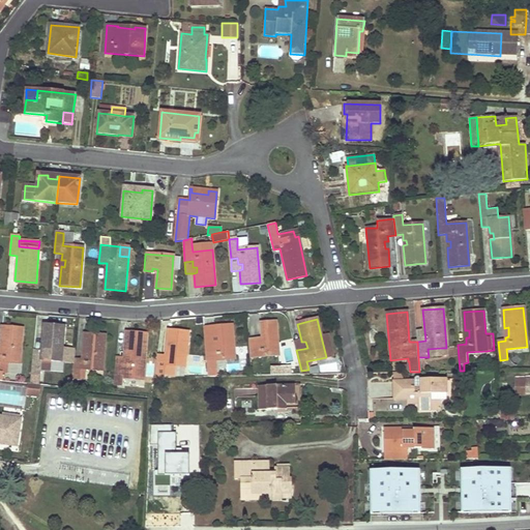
[(257,343),(257,340),(249,340),(251,358),(278,355),(275,322),(261,323),(262,339),(262,342),(257,343)]
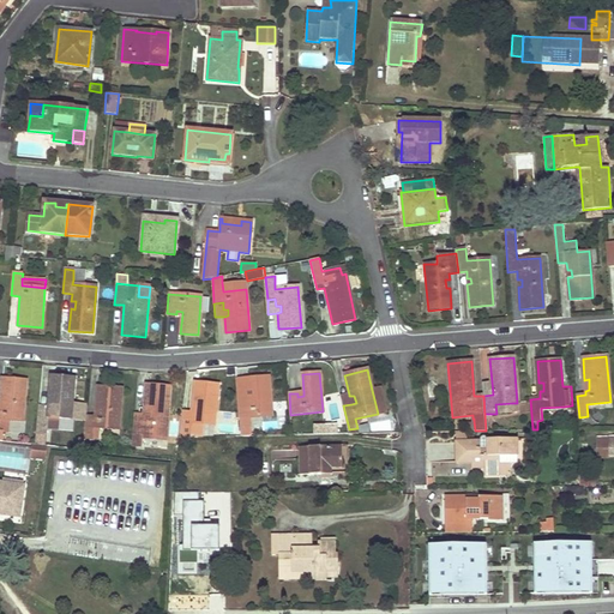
[(74,379),(50,377),(48,407),(41,407),(38,434),(47,435),(48,427),(59,427),(60,417),(86,420),(88,416),(88,407),(72,405),(74,379)]
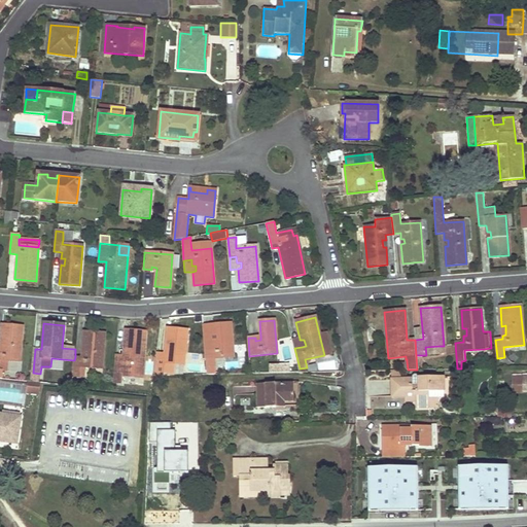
[(231,323),(215,325),(217,341),(217,345),(212,345),(212,341),(204,342),(205,352),(206,359),(233,357),(231,323)]
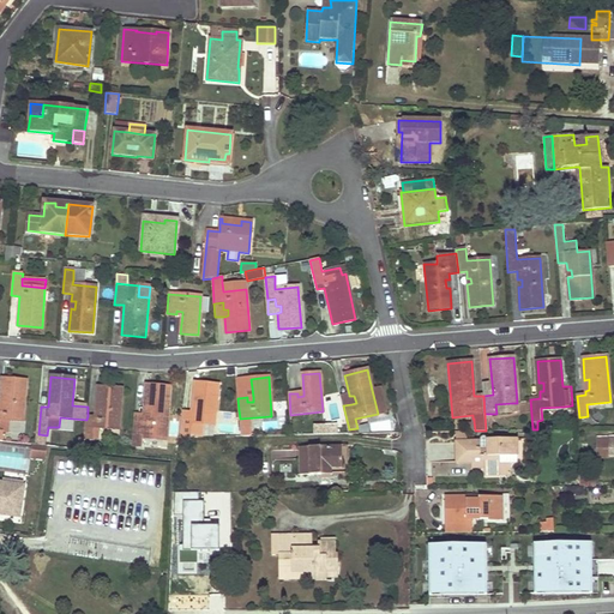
[(25,381),(1,379),(0,396),(5,396),(4,403),(0,402),(0,440),(4,441),(5,432),(5,431),(0,429),(0,419),(11,420),(23,421),(25,381)]
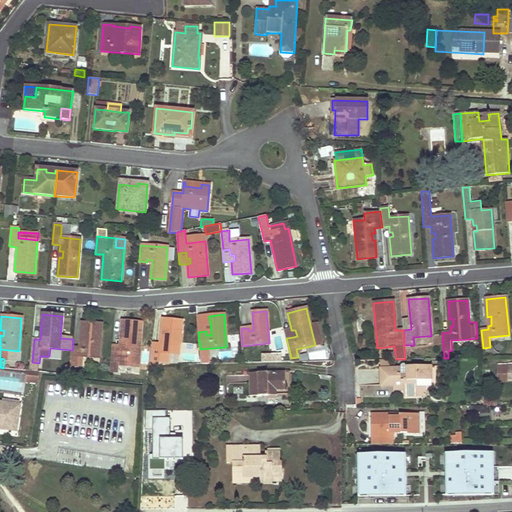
[(178,355),(182,321),(162,319),(161,333),(164,333),(164,339),(160,339),(159,345),(152,344),(151,366),(159,366),(168,366),(169,354),(178,355)]
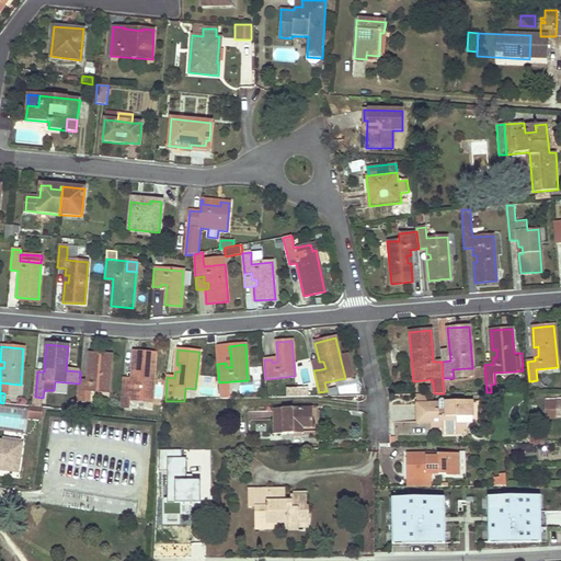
[(450,361),(449,350),(441,350),(442,362),(450,361)]
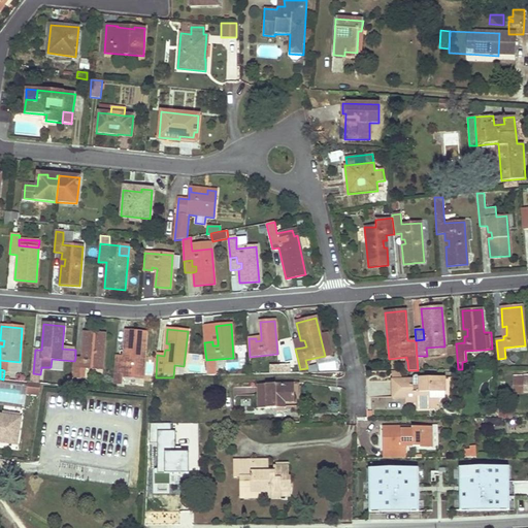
[(146,333),(126,331),(125,344),(128,345),(128,351),(124,351),(124,358),(117,357),(114,384),(122,384),(123,376),(142,378),(146,333)]
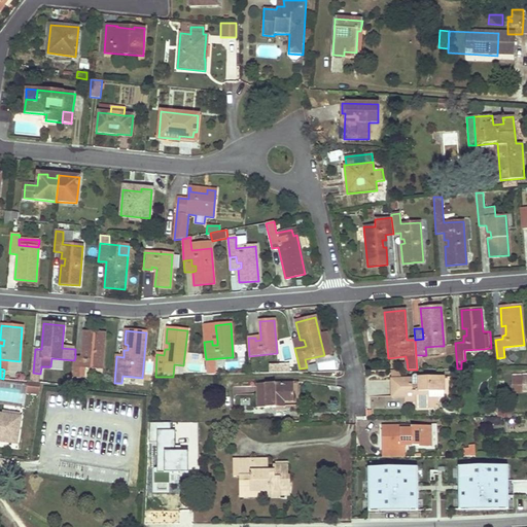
[(104,334),(84,332),(82,346),(86,346),(85,352),(82,352),(81,358),(75,357),(74,360),(73,377),(80,377),(81,366),(101,369),(104,334)]
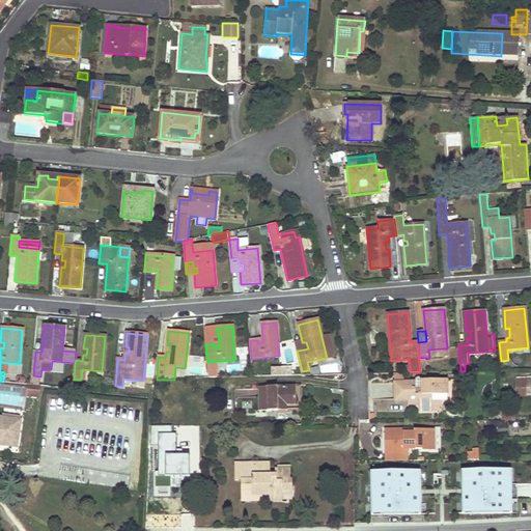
[(330,335),(322,337),(327,358),(335,356),(330,335)]
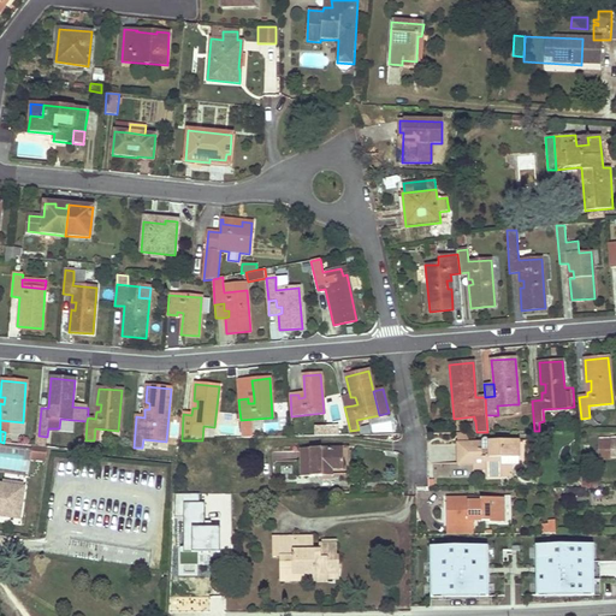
[(350,397),(350,396),(342,398),(344,407),(353,406),(350,397)]
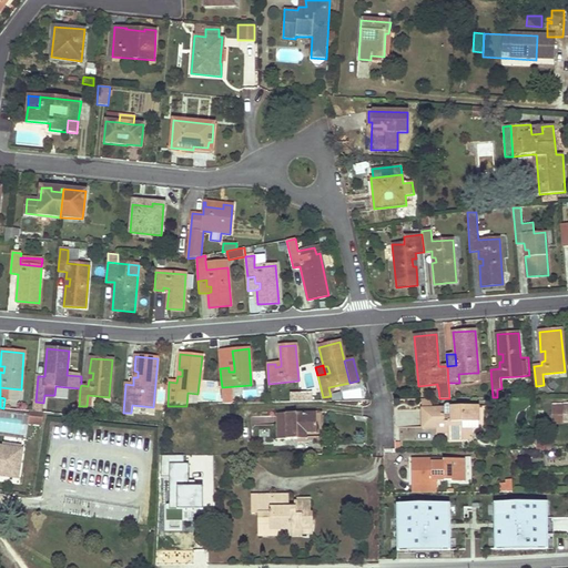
[(475,381),(474,373),(458,374),(459,383),(475,381)]
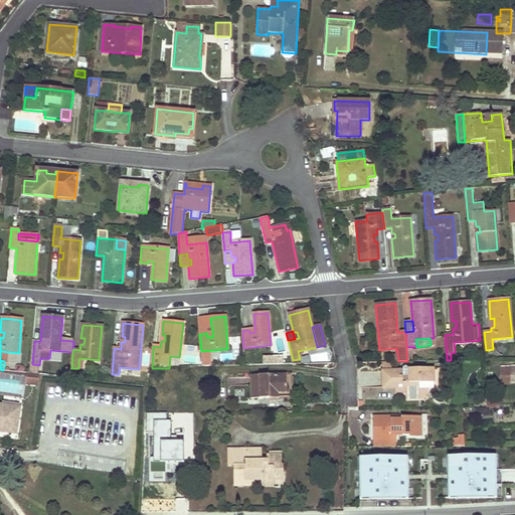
[(8,362),(9,352),(0,351),(0,360),(4,361),(4,362),(8,362)]
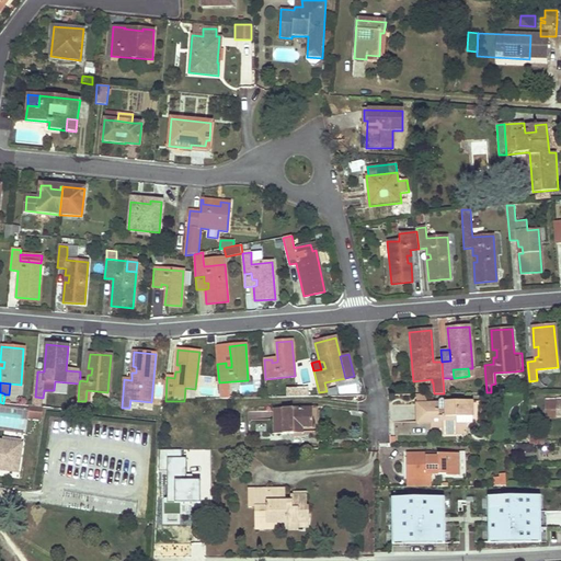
[(308,387),(287,387),(287,398),(308,397),(308,387)]
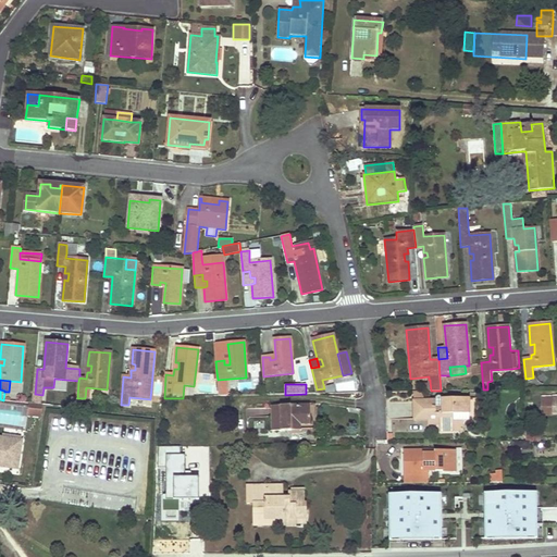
[(423,400),(423,392),(413,392),(413,400),(423,400)]
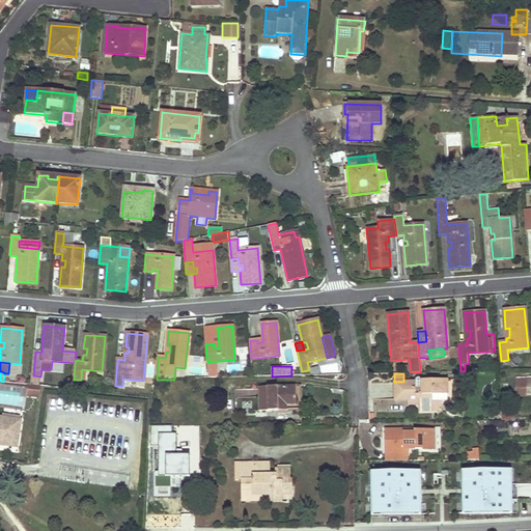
[(40,386),(40,376),(33,375),(32,385),(40,386)]
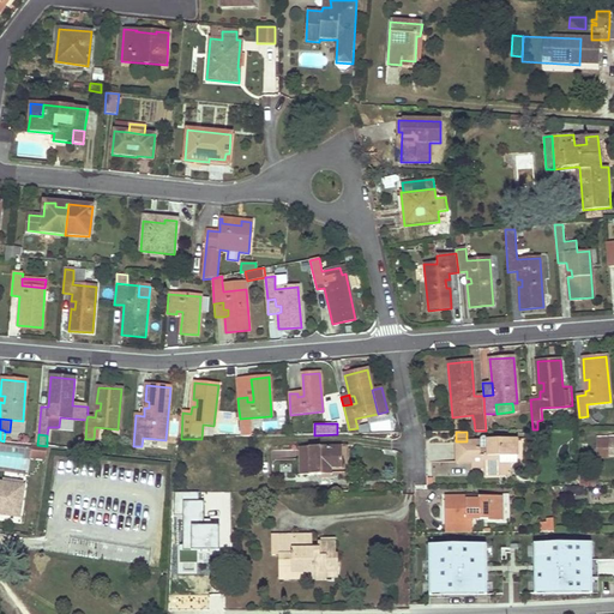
[(613,437),(597,438),(597,455),(613,453),(613,437)]
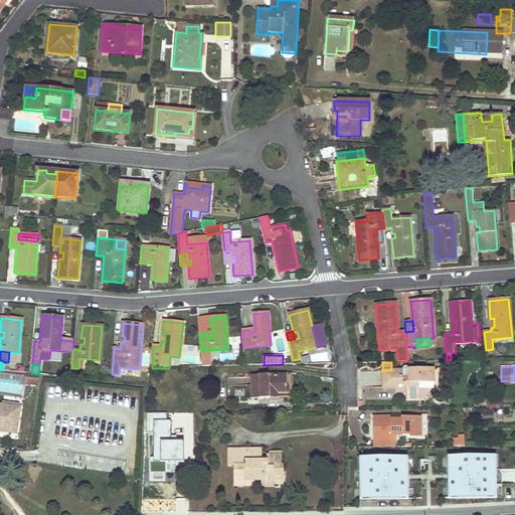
[(434,368),(408,368),(408,377),(410,397),(419,397),(419,389),(419,382),(434,382),(434,368)]
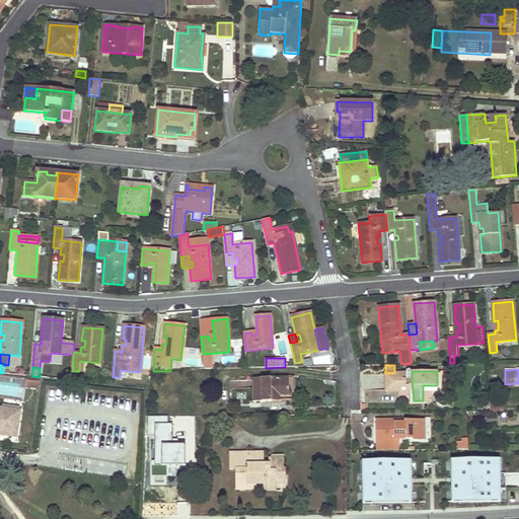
[(385,390),(386,390),(399,390),(399,387),(405,387),(409,388),(410,390),(410,394),(411,400),(414,400),(412,380),(405,380),(405,373),(394,373),(385,373),(385,390)]
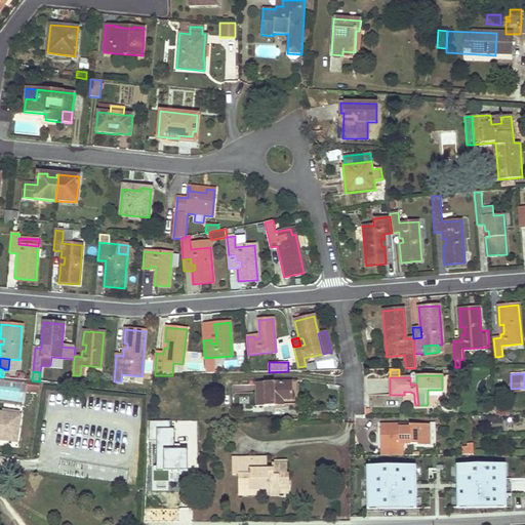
[(39,393),(41,381),(40,381),(32,380),(29,380),(27,391),(39,393)]
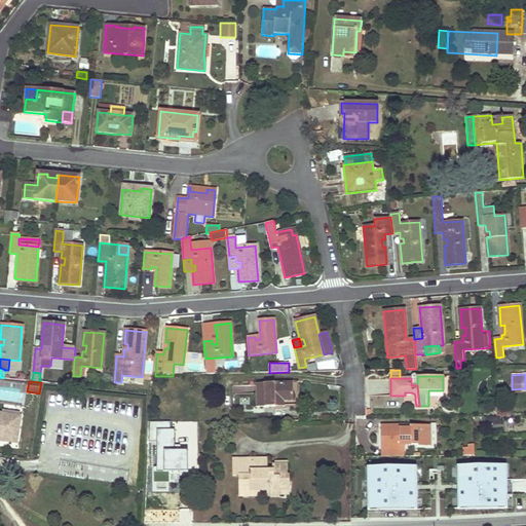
[(257,393),(257,407),(274,407),(274,402),(293,401),(293,392),(292,382),(256,383),(256,385),(257,393)]
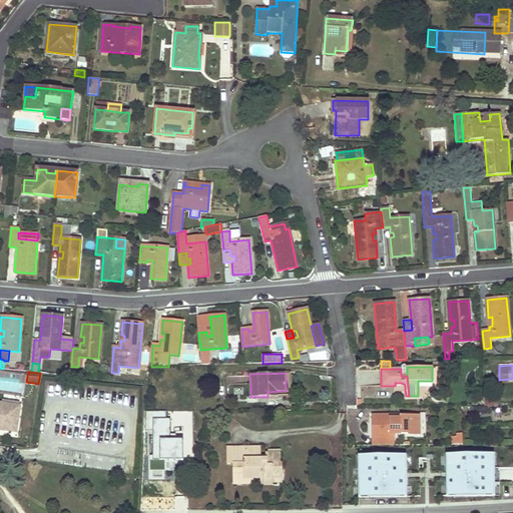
[(426,396),(426,388),(418,388),(418,396),(426,396)]
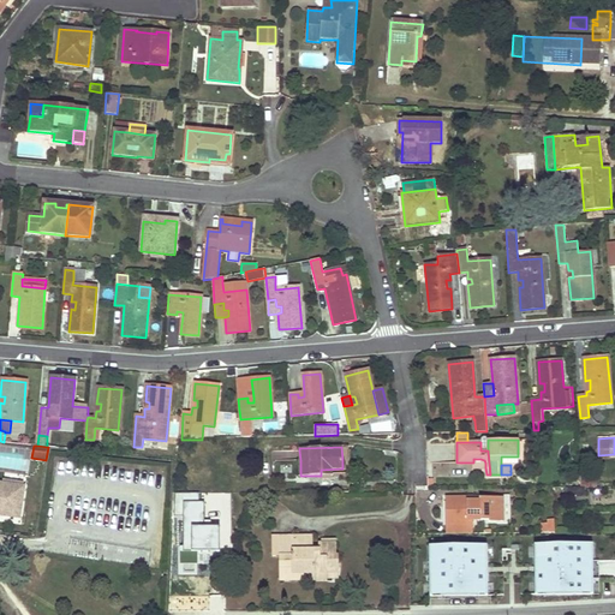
[(580,476),(580,485),(596,488),(597,478),(580,476)]
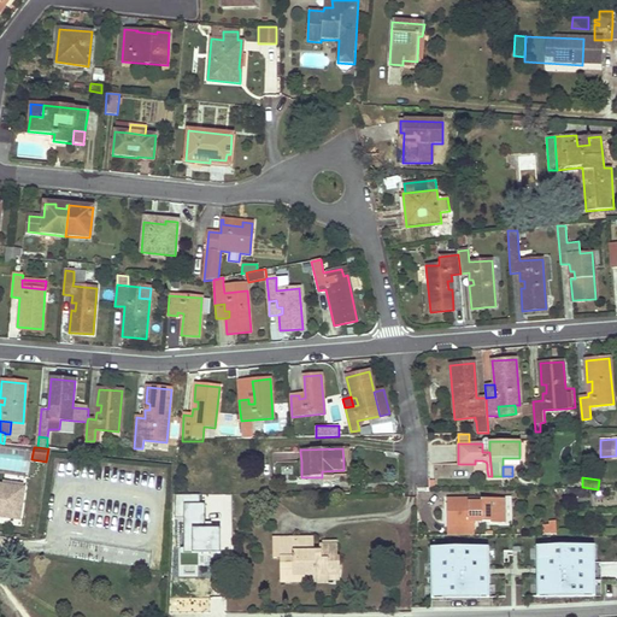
[(23,488),(0,485),(0,515),(18,518),(23,488)]
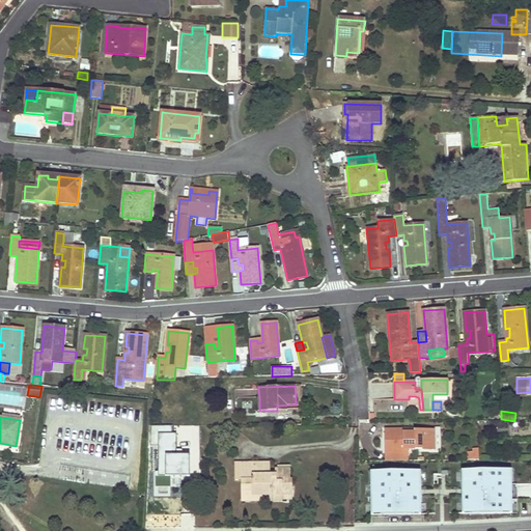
[(487,421),(487,428),(505,428),(505,420),(502,420),(487,421)]
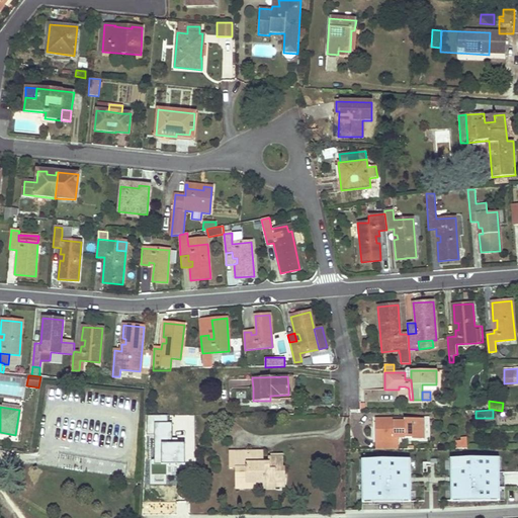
[(172,442),(172,422),(167,422),(167,415),(148,415),(148,435),(154,435),(155,463),(185,463),(184,442),(172,442)]
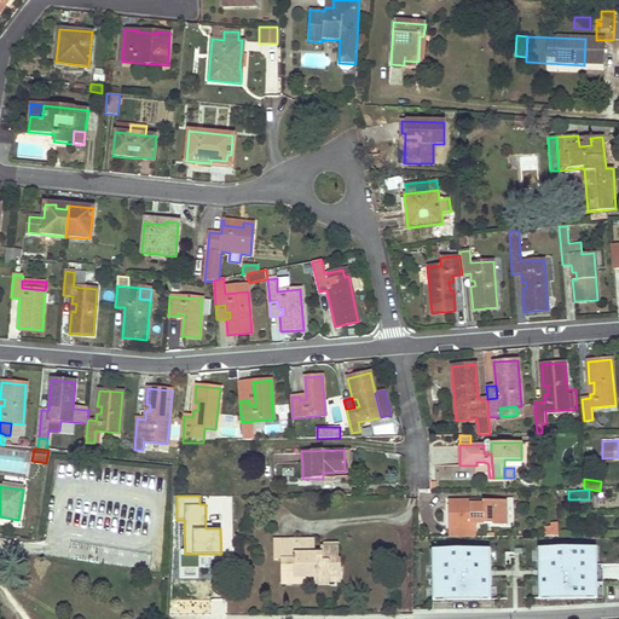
[(449,501),(450,538),(476,537),(475,527),(472,527),(472,524),(475,522),(491,522),(491,525),(505,525),(505,501),(486,501),(485,504),(470,504),(470,501),(449,501)]
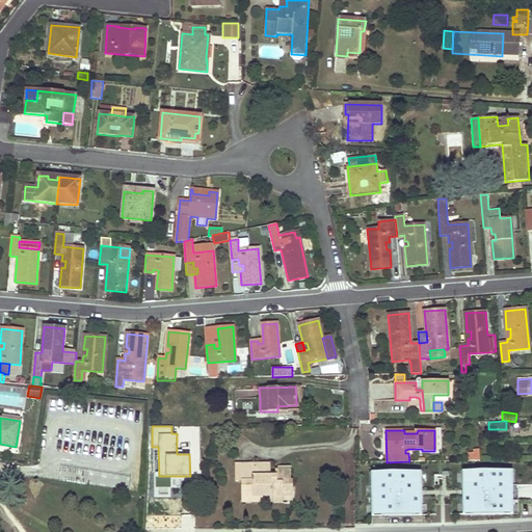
[(481,460),(480,449),(474,450),(475,452),(470,452),(471,460),(476,460),(481,460)]
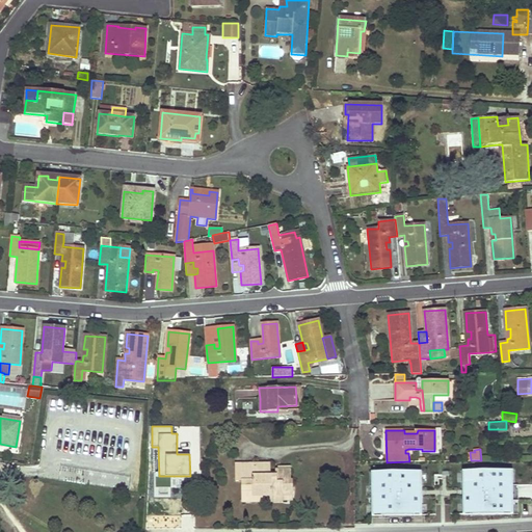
[(242,482),(242,502),(263,502),(263,496),(270,496),(270,501),(282,501),(282,500),(282,495),(292,495),(291,480),(290,480),(290,470),(275,470),(275,473),(275,476),(260,476),(259,463),(236,464),(236,482),(242,482)]
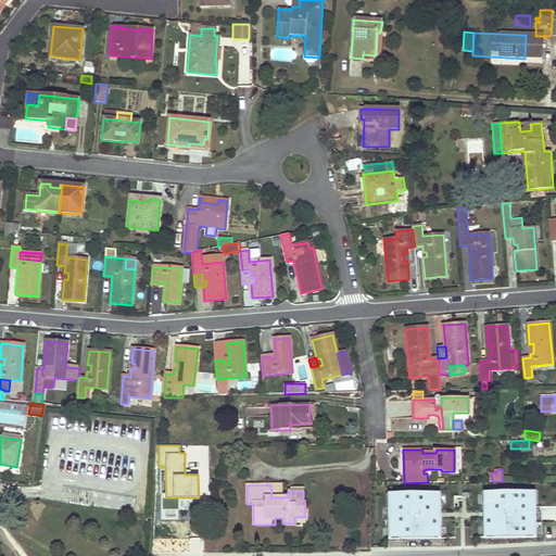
[(288,497),(288,494),(282,494),(282,484),(270,484),(272,497),(288,497)]
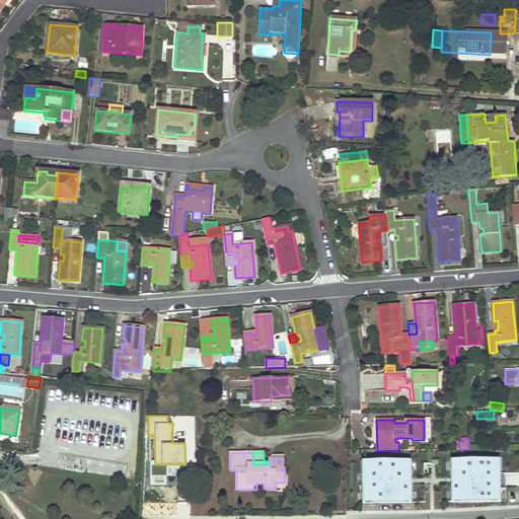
[(450,501),(500,501),(500,456),(450,456),(450,501)]
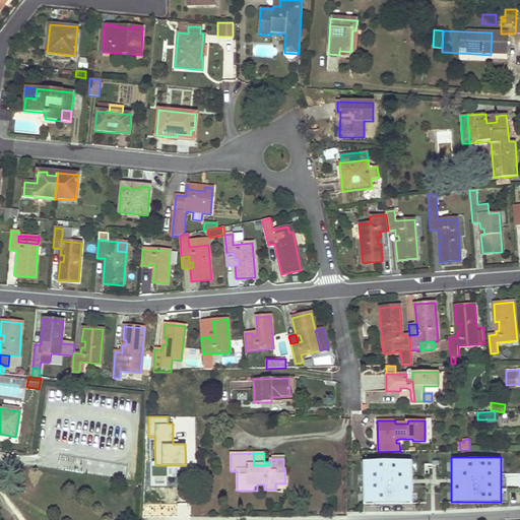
[(362,503),(412,503),(411,458),(362,458),(362,503)]
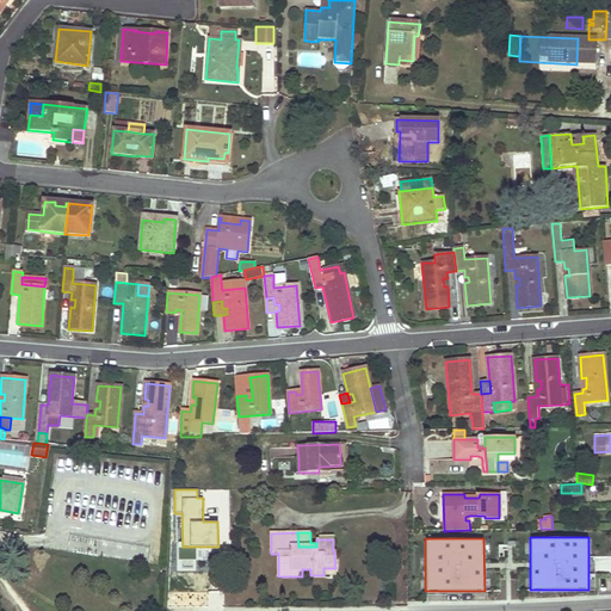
[(610,556),(594,556),(594,574),(610,574),(610,556)]
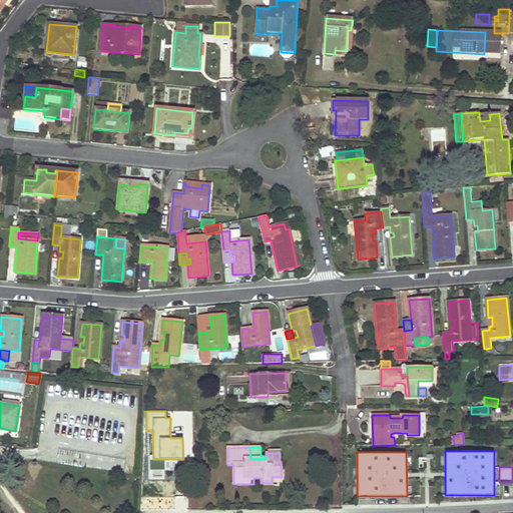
[(142,497),(142,509),(174,509),(174,497),(142,497)]
